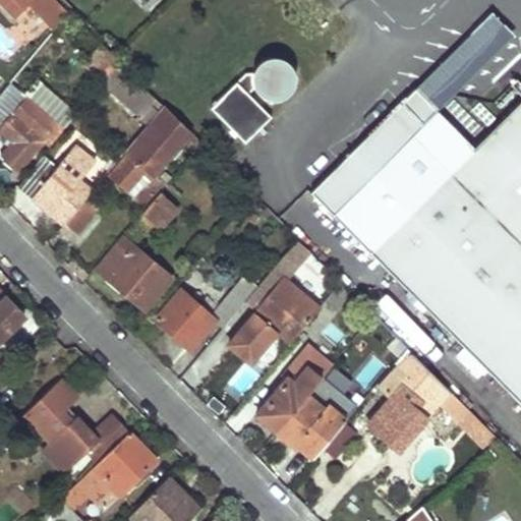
[(0,0),(0,1),(14,16),(29,3),(55,30),(68,12),(55,0),(0,0)]
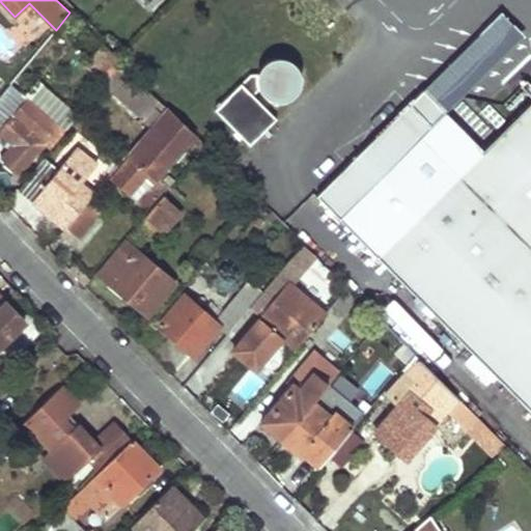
[(262,95),(266,98),(269,100),(272,101),(275,102),(279,102),(282,102),(285,101),(289,99),(291,96),(295,94),(297,91),(298,87),(299,84),(300,81),(300,77),(299,74),(298,71),(296,67),(294,64),(290,62),(287,60),(284,59),(281,58),(277,58),(274,58),(270,59),(267,61),(264,63),(261,65),(259,68),(257,72),(257,74),(249,74),(214,109),(248,144),(275,118),(251,94),(258,88),(258,89),(260,92),(262,95)]
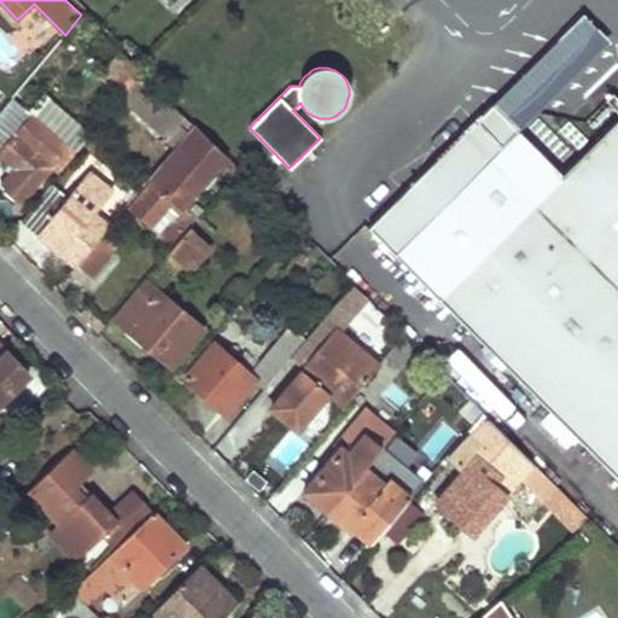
[(192,126),(140,79),(123,99),(156,128),(147,138),(159,149),(153,156),(161,162),(192,126)]
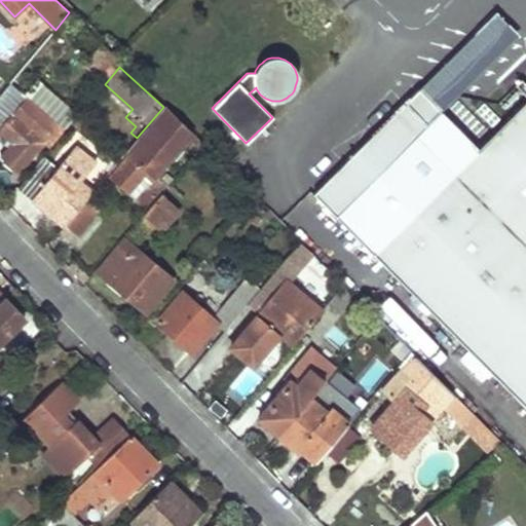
[(133,109),(105,84),(98,92),(125,117),(133,109)]
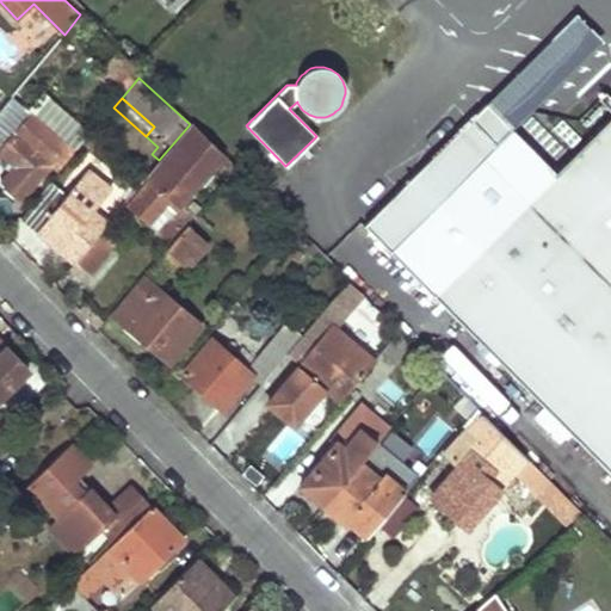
[(1,185),(20,202),(68,147),(53,134),(42,125),(31,116),(0,152),(0,154),(16,167),(1,185)]
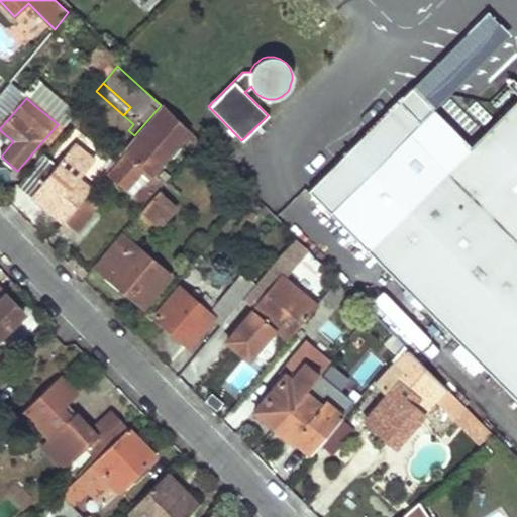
[(49,106),(41,99),(35,106),(44,113),(49,106)]
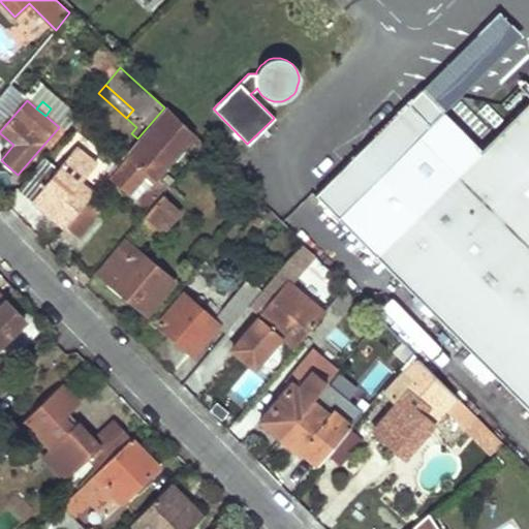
[(313,195),(528,411),(528,101),(480,150),(443,113),(429,127),(405,103),(313,195)]
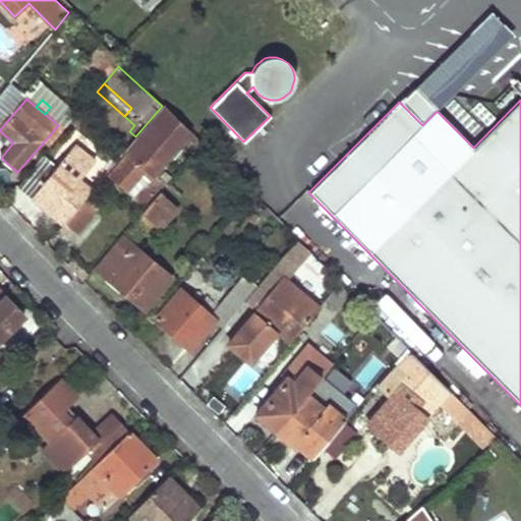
[(137,136),(140,138),(108,176),(121,189),(140,167),(151,176),(152,175),(190,132),(164,106),(137,136)]
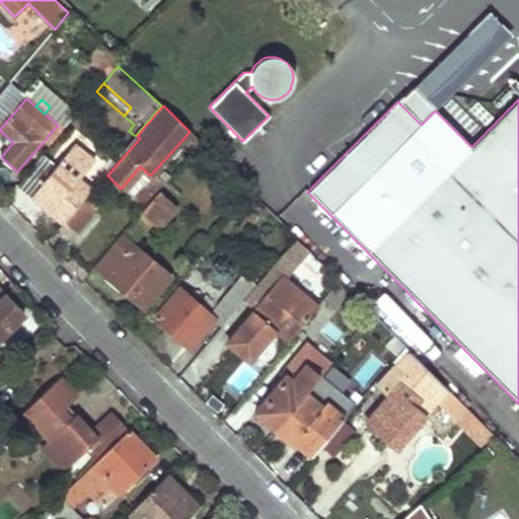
[(17,187),(30,198),(64,223),(64,222),(83,200),(91,190),(59,163),(57,166),(44,156),(17,187)]
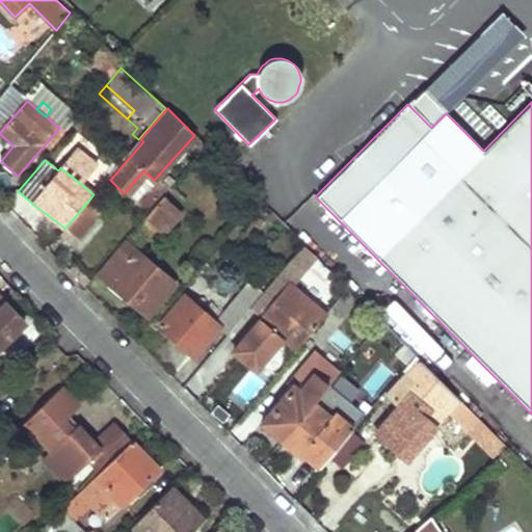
[(231,178),(225,174),(220,180),(225,184),(231,178)]
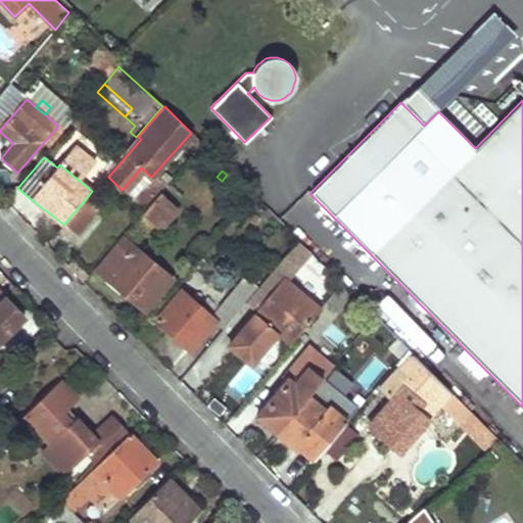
[(151,177),(143,189),(154,198),(163,186),(152,176),(151,177)]
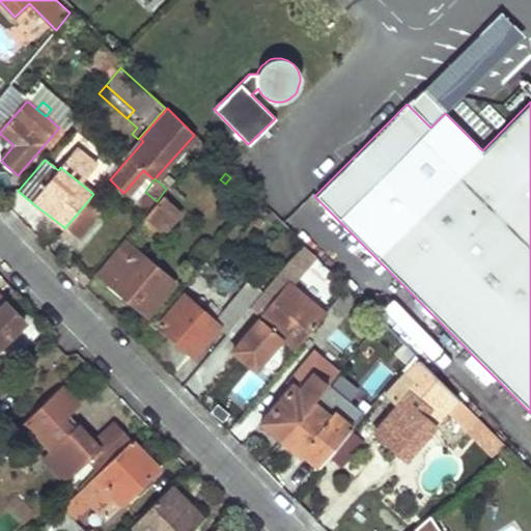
[(157,201),(145,192),(135,204),(146,214),(157,201)]
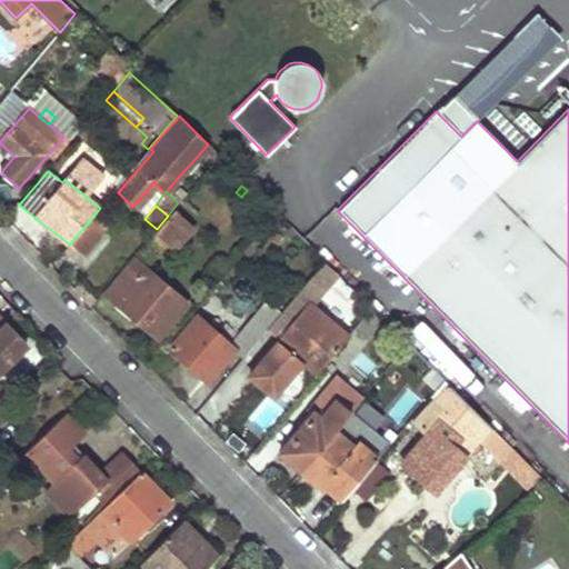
[(195,230),(175,213),(150,240),(165,252),(170,247),(177,251),(195,230)]
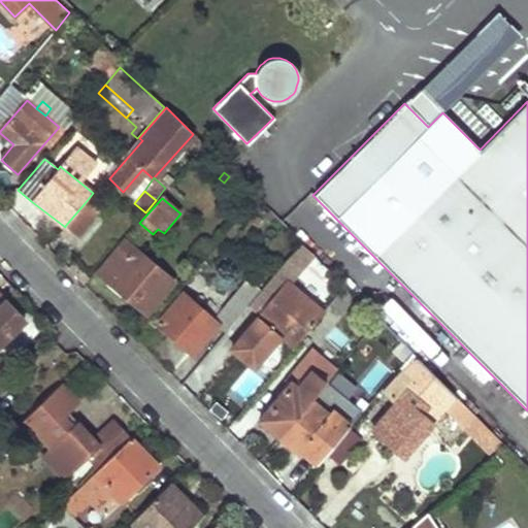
[(99,215),(85,203),(65,226),(79,237),(99,215)]
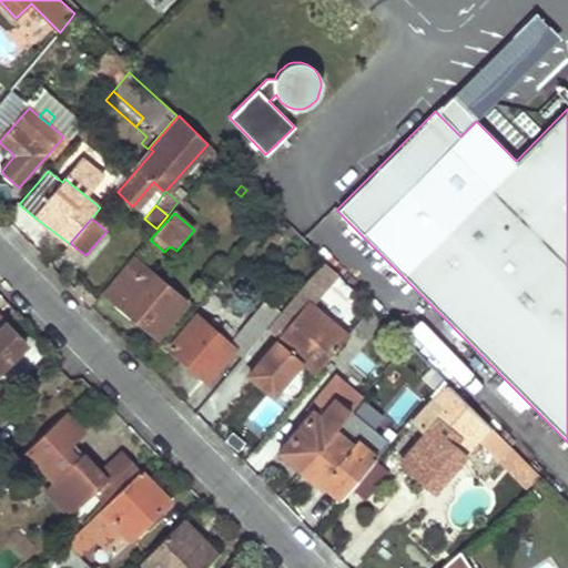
[(291,227),(286,223),(277,233),(282,237),(291,227)]
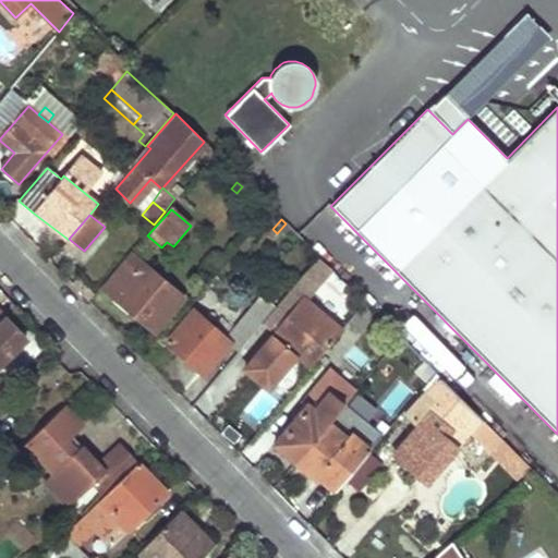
[(277,233),(273,229),(267,235),(271,240),(277,233)]
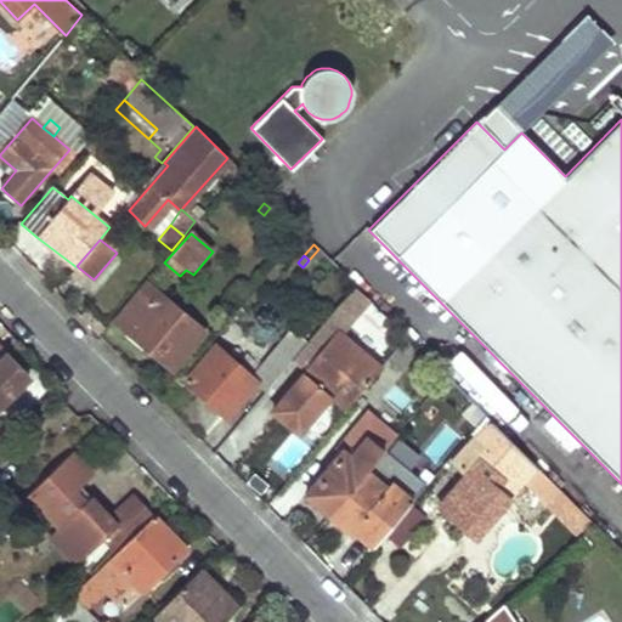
[(152,289),(147,284),(140,293),(145,298),(152,289)]
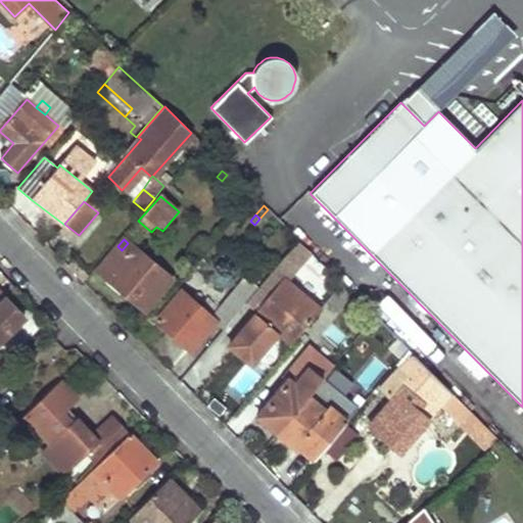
[(311,254),(297,242),(281,265),(279,263),(257,288),(244,303),(260,317),(233,349),(243,358),(250,349),(262,360),(282,335),(292,344),(299,335),(320,312),(286,281),(292,274),(293,275),(311,254)]
